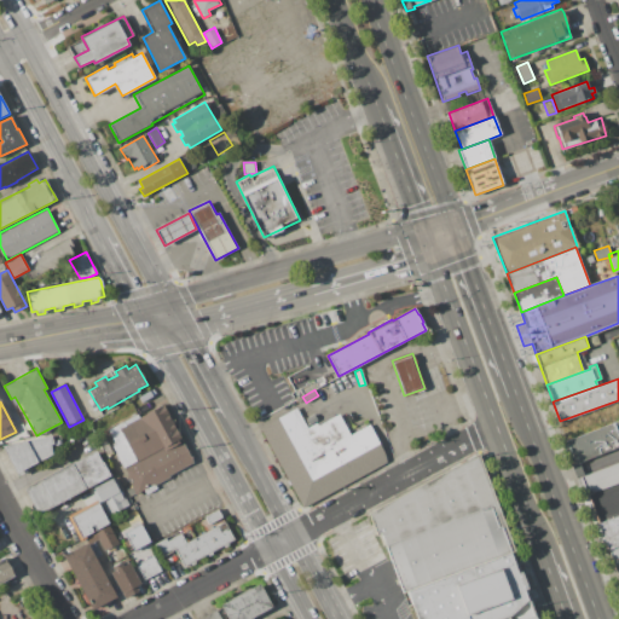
[(137,492),(111,444),(115,443),(108,429),(138,414),(140,417),(165,404),(194,462),(168,475),(169,478),(154,485),(154,484),(137,492)]
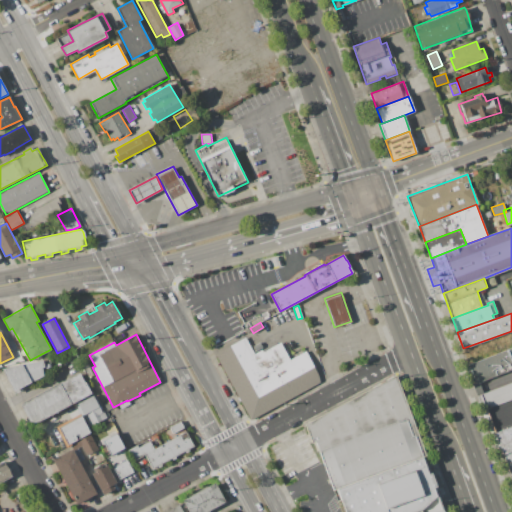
[(215,353),(245,338),(255,354),(262,351),(263,352),(281,343),(290,359),(305,351),(321,382),(253,419),(215,353)]
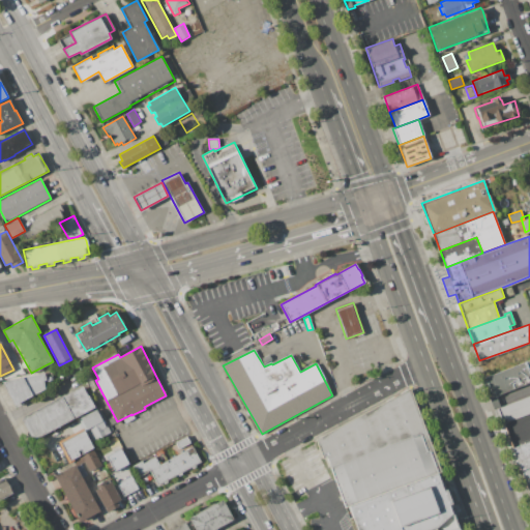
[(262,358),(269,354),(273,360),(266,364),(262,358)]
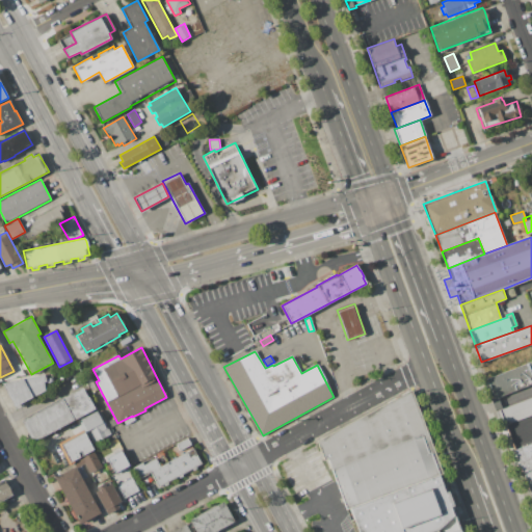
[(487,378),(531,361),(531,383),(498,397),(496,392),(493,393),(487,378)]
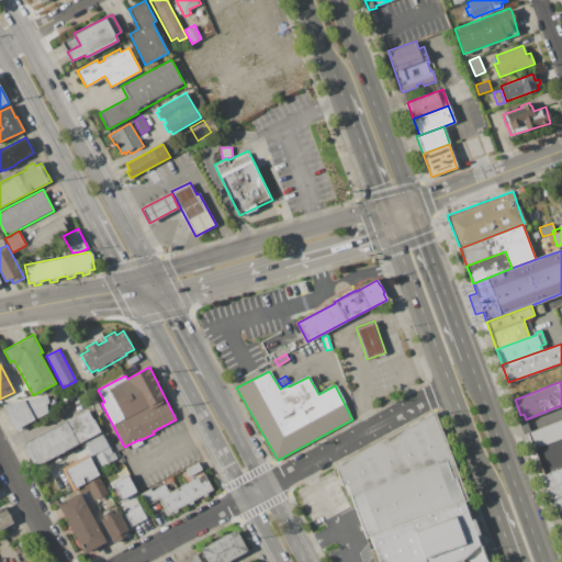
[(2,404),(47,395),(47,396),(55,395),(56,402),(48,404),(46,404),(47,413),(23,425),(24,427),(17,431),(2,404)]
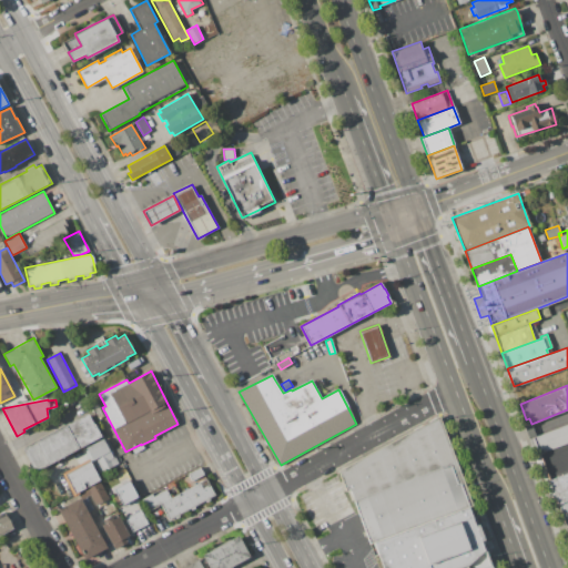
[(95,399),(104,416),(99,419),(90,403),(95,399)]
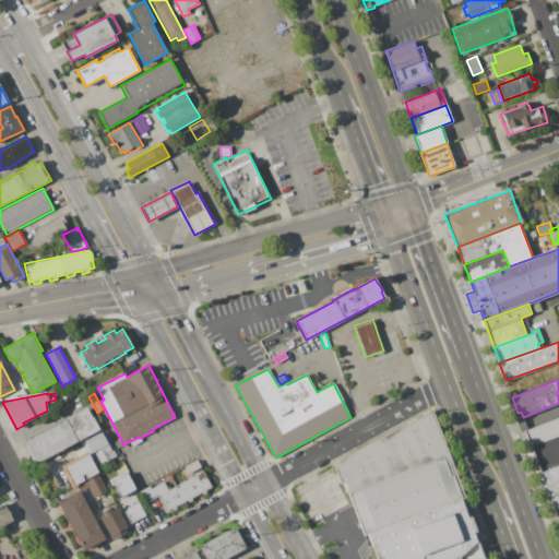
[(22,441),(86,406),(99,430),(43,461),(40,456),(36,459),(35,455),(32,458),(22,441)]
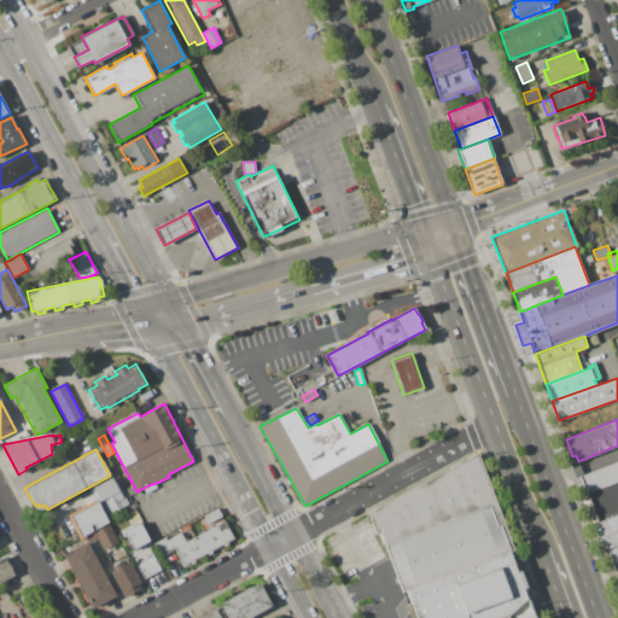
[(385,546),(380,534),(377,535),(368,512),(478,453),(497,503),(385,546)]
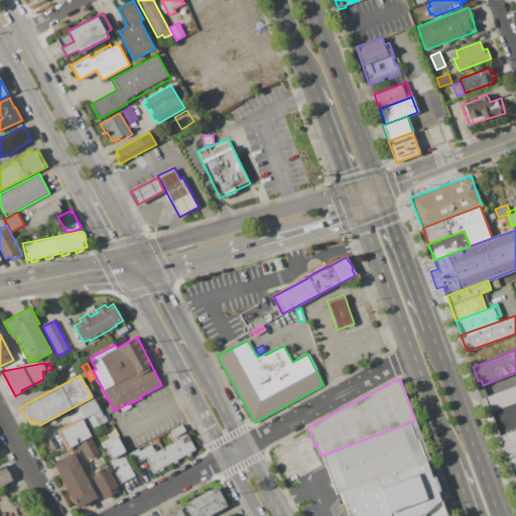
[(483,398),(515,385),(515,430),(498,437),(483,398)]
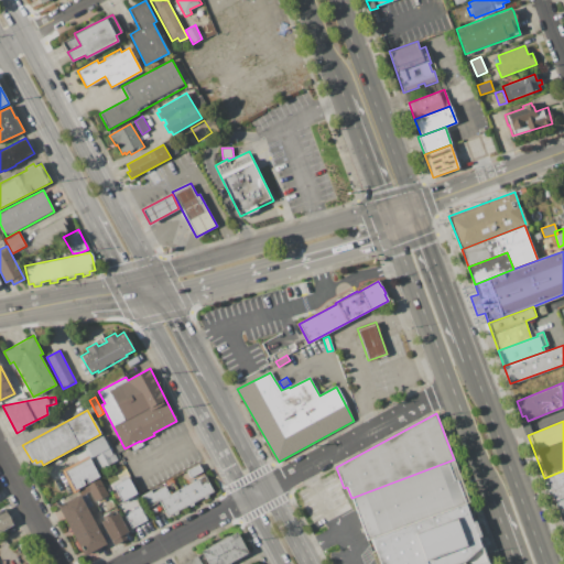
[(85,444),(102,435),(112,454),(114,453),(118,461),(99,470),(85,444)]
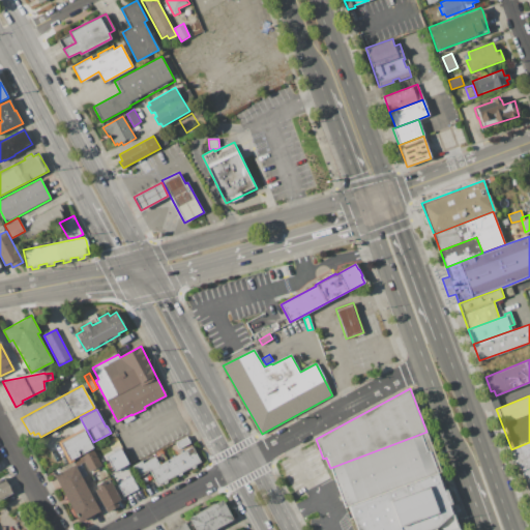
[(83,429),(102,465),(89,472),(84,463),(80,461),(74,464),(74,462),(69,464),(57,442),(83,429)]
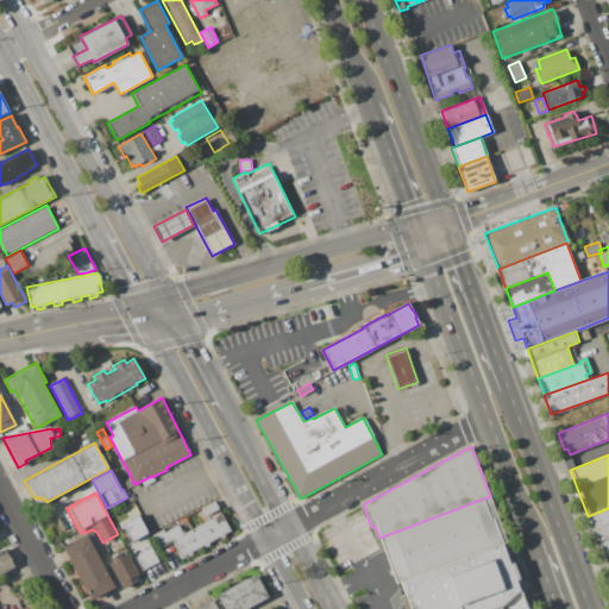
[(400,582),(396,583),(380,538),(490,496),(508,542),(506,544),(400,582)]
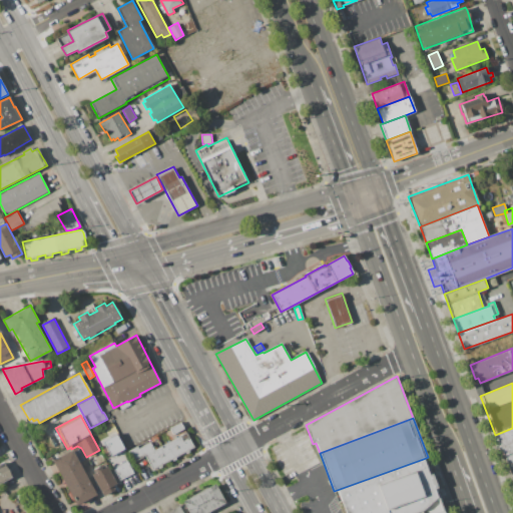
[(194,447),(189,450),(190,452),(185,455),(183,453),(179,455),(180,458),(178,459),(177,456),(175,457),(176,460),(173,461),(171,458),(161,464),(162,467),(156,470),(155,469),(153,470),(145,455),(134,461),(128,451),(137,446),(138,448),(150,442),(154,449),(185,432),(183,429),(173,435),(169,428),(180,422),(194,447)]
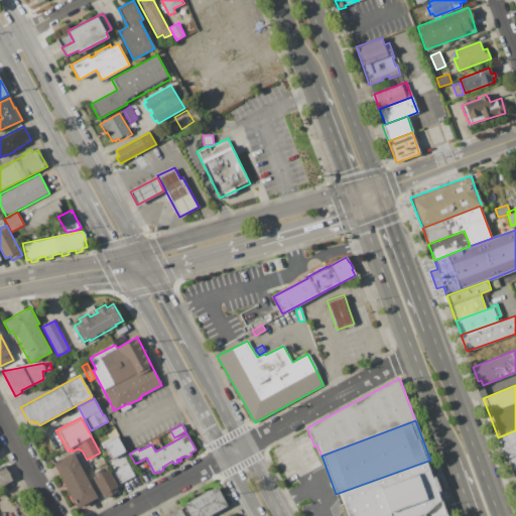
[(498,437),(515,430),(515,455),(507,459),(498,437)]
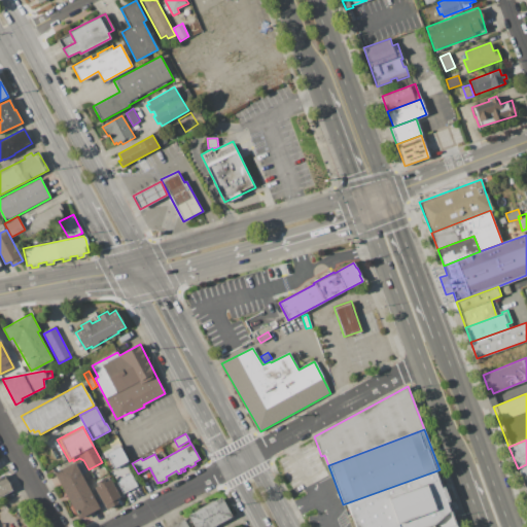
[(120,446),(128,461),(118,466),(114,468),(113,468),(107,457),(105,458),(103,455),(120,446)]
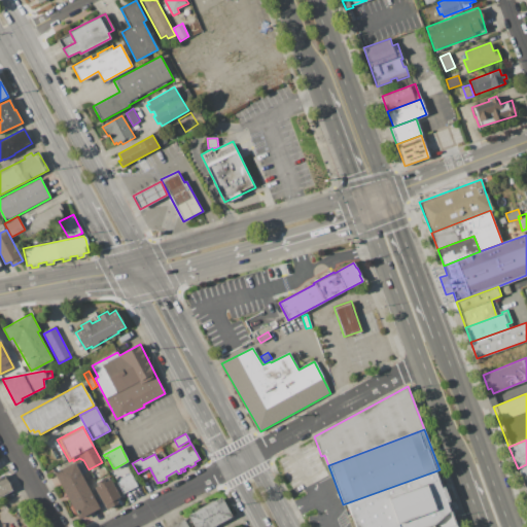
[(55,471),(79,459),(85,471),(81,475),(99,507),(79,518),(55,471)]
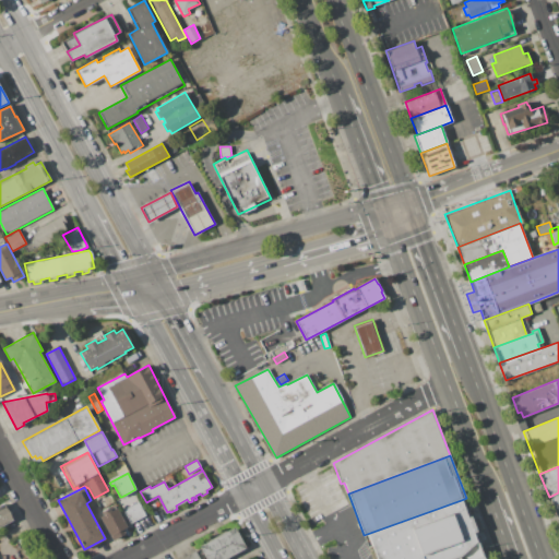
[(558,523),(549,497),(558,492),(558,523)]
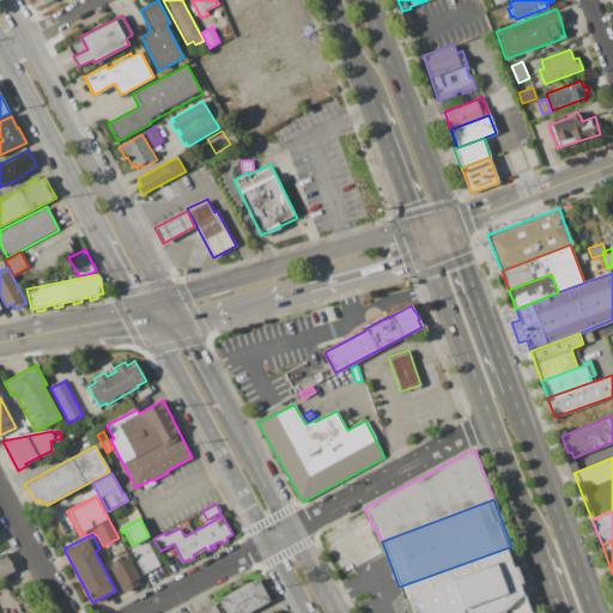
[(135,558),(140,557),(133,545),(138,542),(144,554),(152,550),(159,565),(144,574),(135,558)]
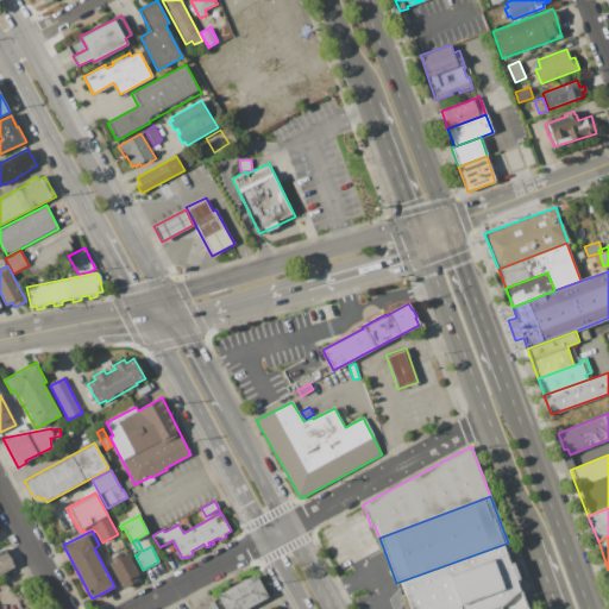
[(409,608),(400,582),(506,544),(513,562),(514,562),(520,579),(519,579),(529,608),(409,608)]
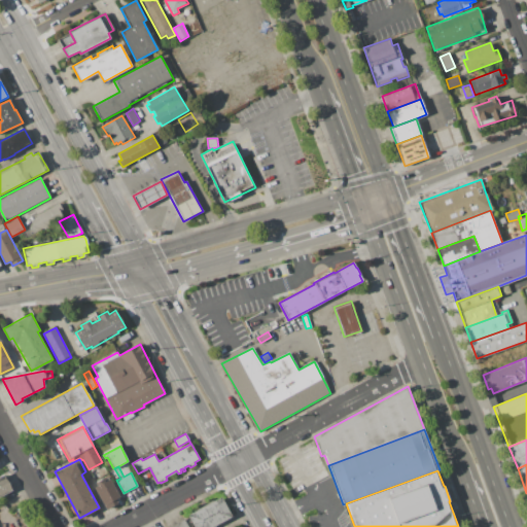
[(0,476),(4,475),(12,490),(0,496),(0,476)]
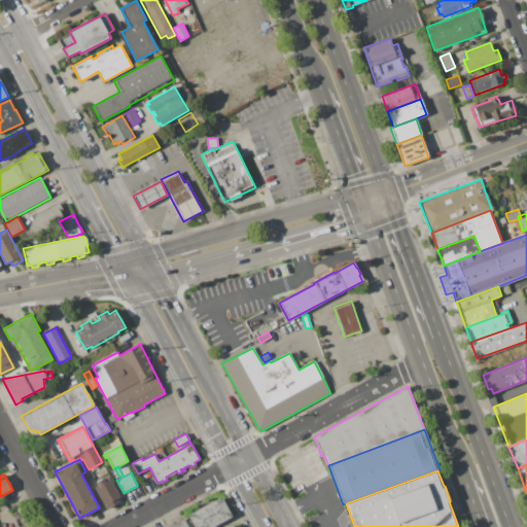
[(94,487),(97,486),(96,483),(101,481),(102,483),(111,479),(120,497),(116,499),(117,501),(116,501),(117,503),(107,508),(104,502),(102,503),(94,487)]
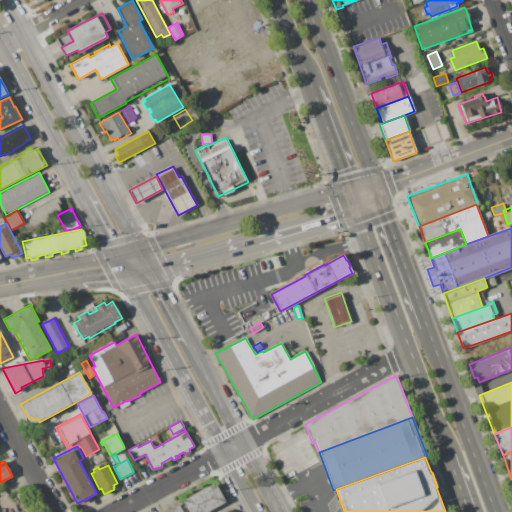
[(205,511),(189,511),(183,500),(216,483),(226,501),(205,511)]
